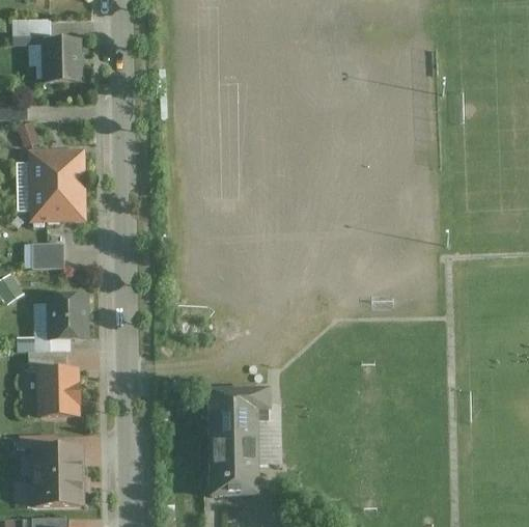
[(50,20),(12,20),(14,37),(50,36),(50,20)]
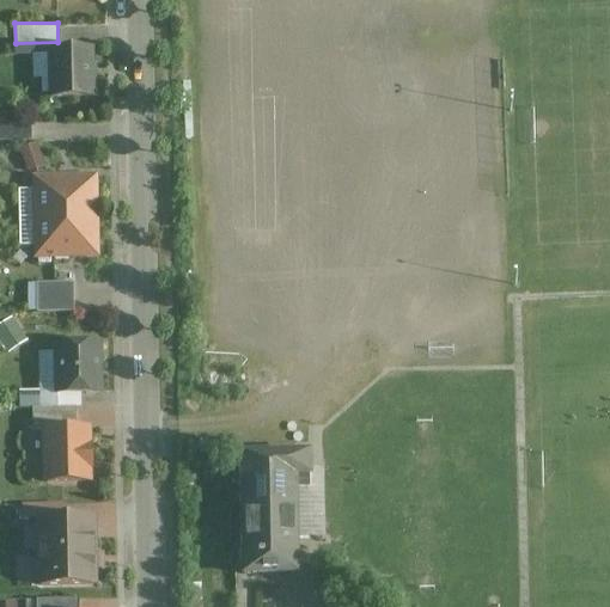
[(95,44),(49,46),(50,96),(96,94),(95,44)]
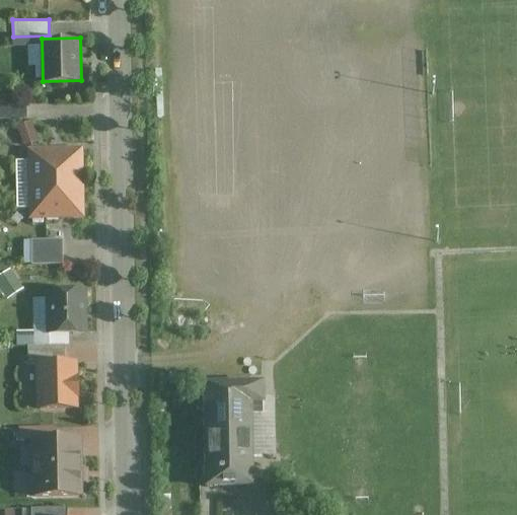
[(27,100),(0,100),(0,117),(27,118),(27,100)]
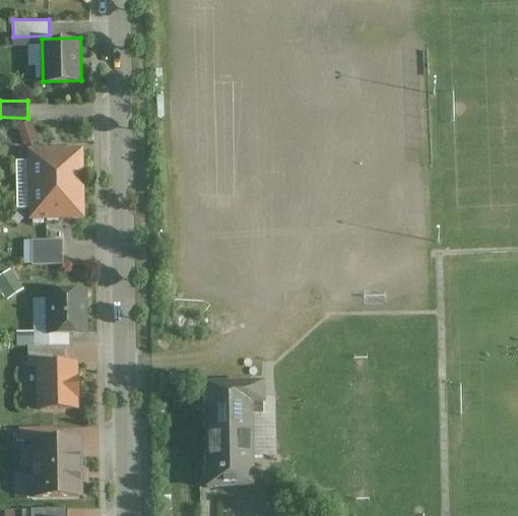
[(17,120),(18,137),(34,137),(34,119),(17,120)]
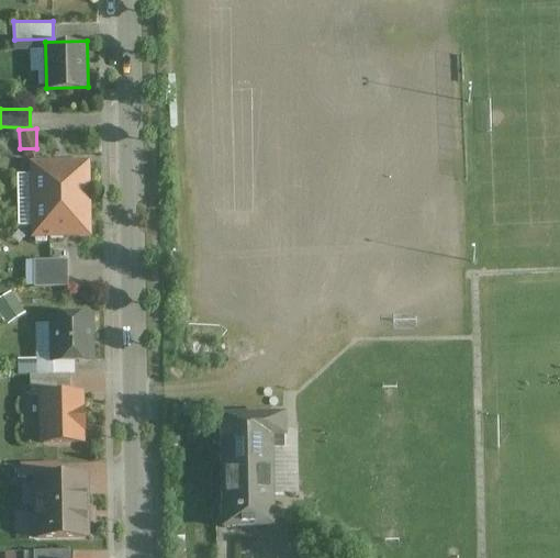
[(30,159),(31,197),(91,196),(90,158),(30,159)]
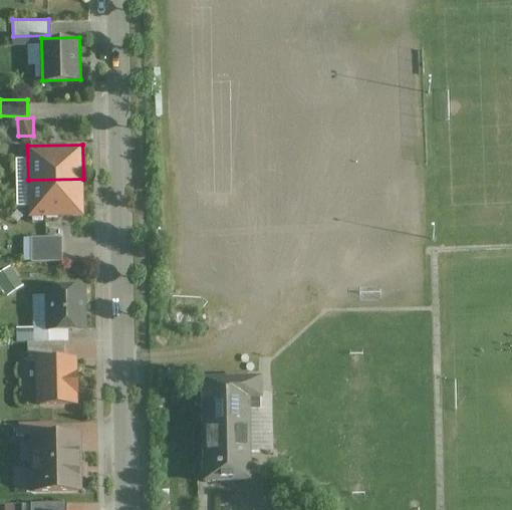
[(83,179),(28,180),(28,215),(83,214),(83,179)]
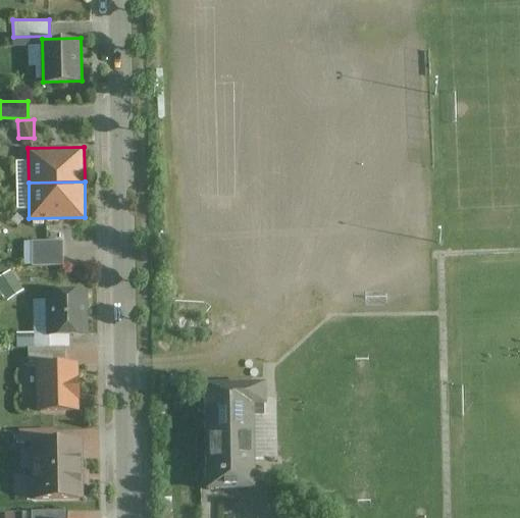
[(63,240),(32,241),(33,265),(63,264),(63,240)]
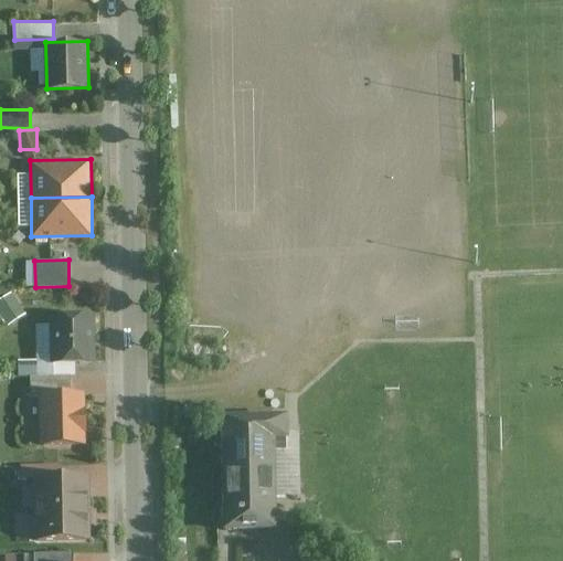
[(16,290),(0,295),(0,307),(4,319),(23,313),(16,290)]
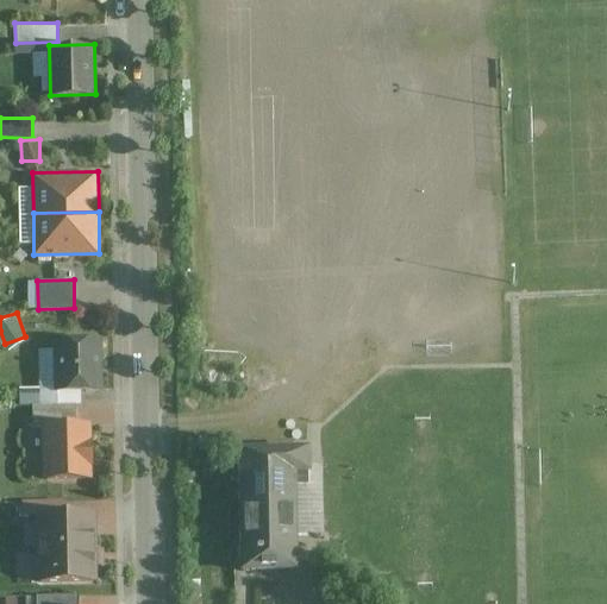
[(101,387),(100,339),(55,340),(56,389),(101,387)]
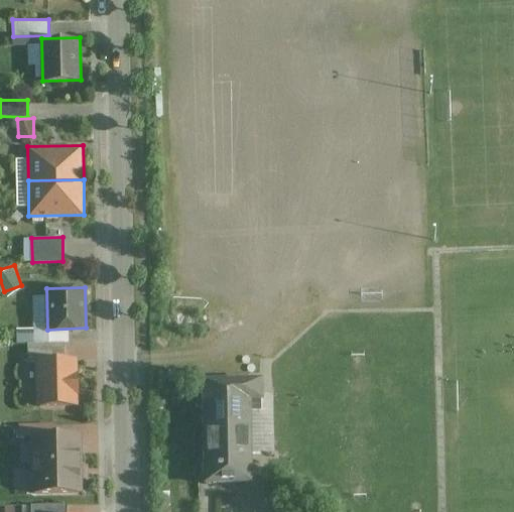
[(36,361),(65,360),(63,343),(28,344),(28,361),(36,361)]
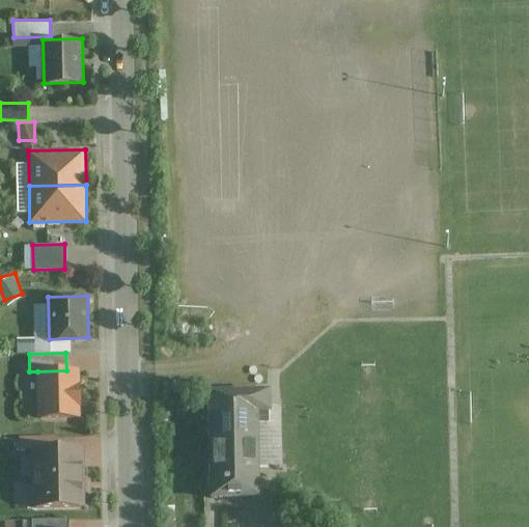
[(79,416),(78,370),(66,370),(37,371),(38,417),(79,416)]
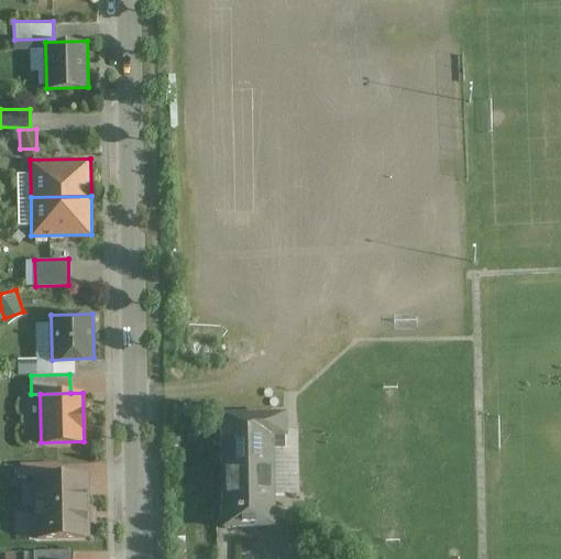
[(289,408),(220,409),(222,501),(223,526),(277,525),(276,435),(290,435),(289,408)]
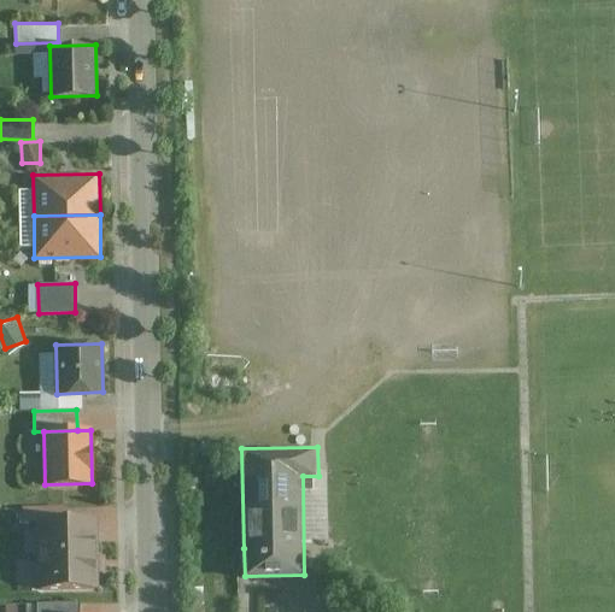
[(97,521),(37,522),(39,588),(98,588),(97,521)]
